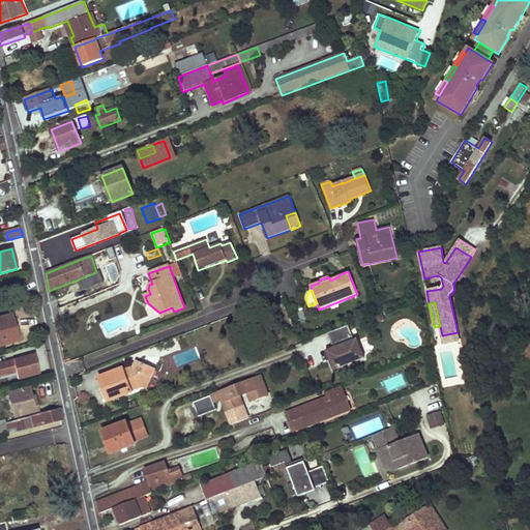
[(159,313),(160,316),(174,312),(172,307),(159,313)]
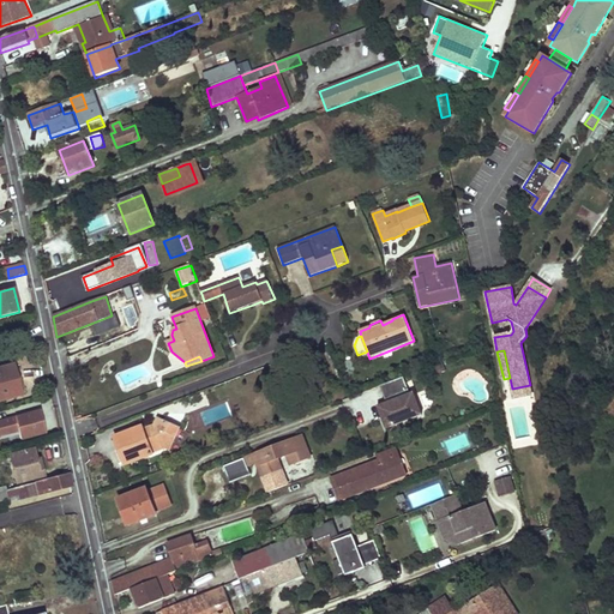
[(0,401),(22,395),(13,366),(0,368),(0,401)]
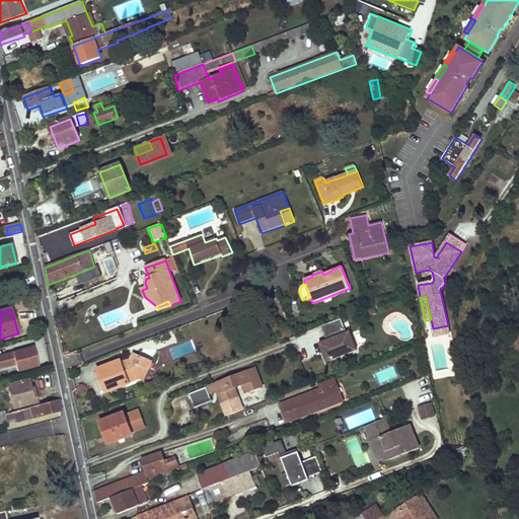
[(346,332),(341,318),(320,326),(325,339),(328,337),(329,340),(326,341),(318,344),(325,363),(357,351),(349,331),(346,332)]
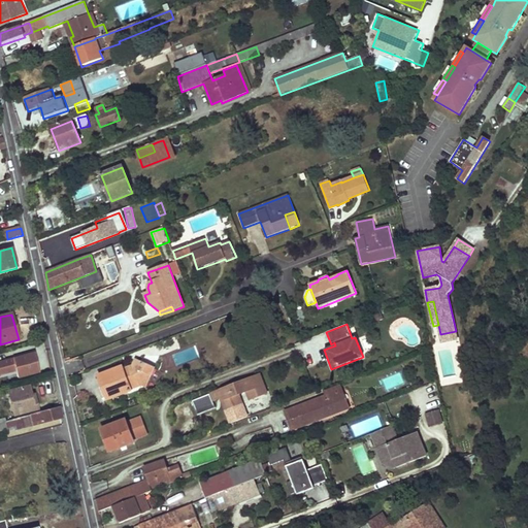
[(456,331),(440,334),(442,342),(457,339),(456,331)]
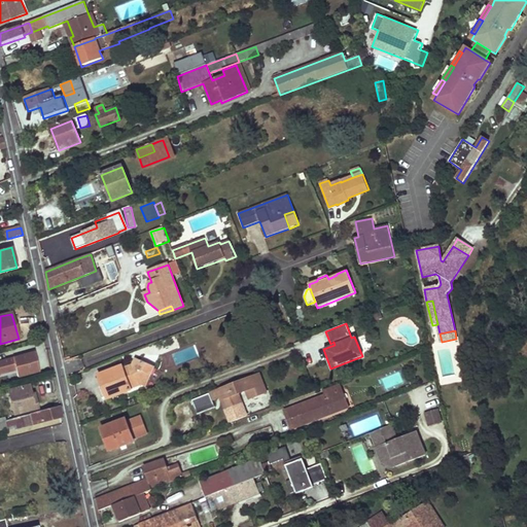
[(0,372),(15,369),(19,377),(39,372),(34,353),(0,361),(0,372)]
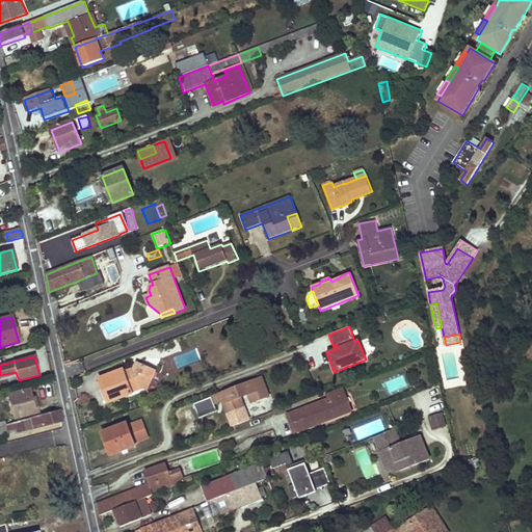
[(124,370),(100,379),(108,403),(133,394),(132,391),(140,388),(144,389),(148,391),(156,371),(136,363),(134,369),(125,372),(124,370)]
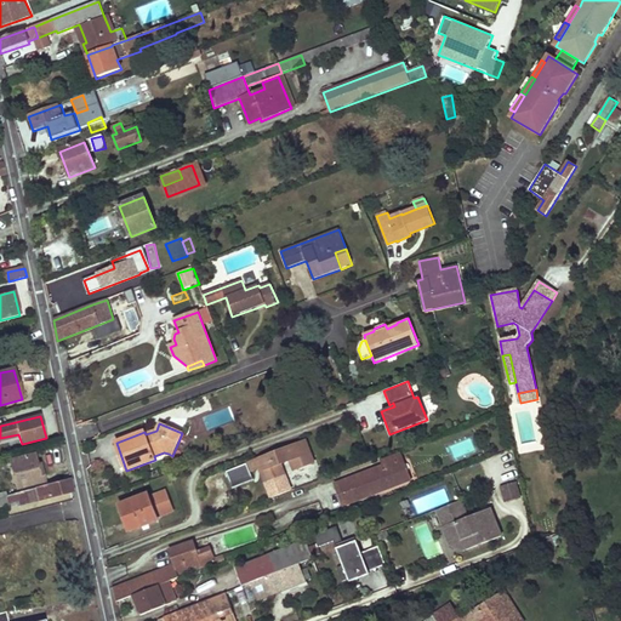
[(250,472),(260,468),(266,483),(285,474),(281,465),(291,461),(295,471),(314,463),(306,440),(246,463),(250,472)]
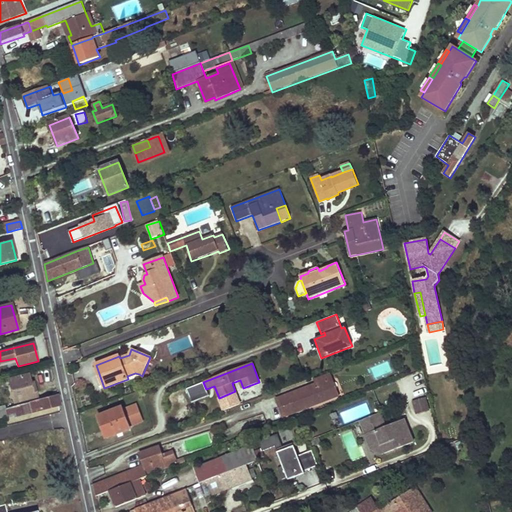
[(316,384),(328,379),(334,394),(295,409),(291,398),(300,394),(299,391),(278,399),(285,417),(339,396),(331,374),(314,380),(316,384)]
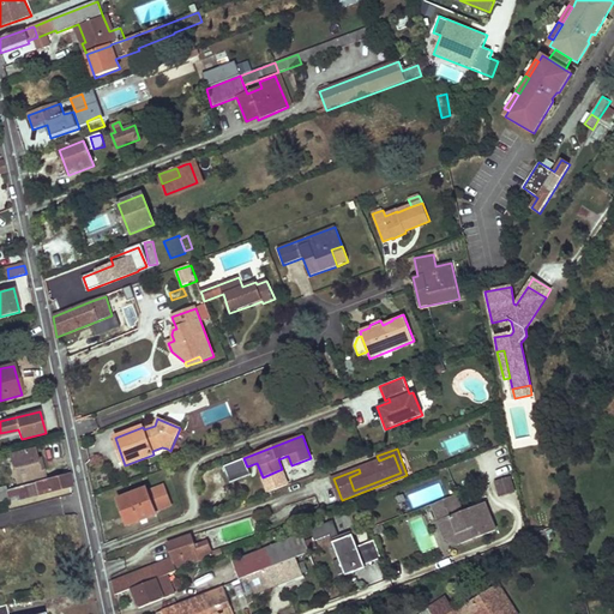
[(10,456),(17,483),(44,476),(41,465),(37,465),(37,462),(34,450),(10,456)]
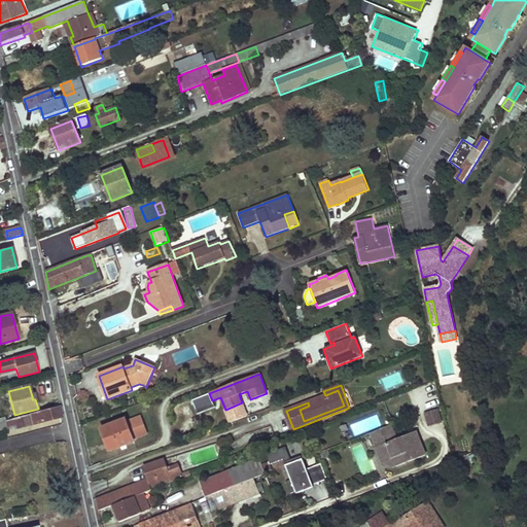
[(309,406),(300,410),(304,421),(344,406),(338,390),(325,395),(308,402),(309,406)]
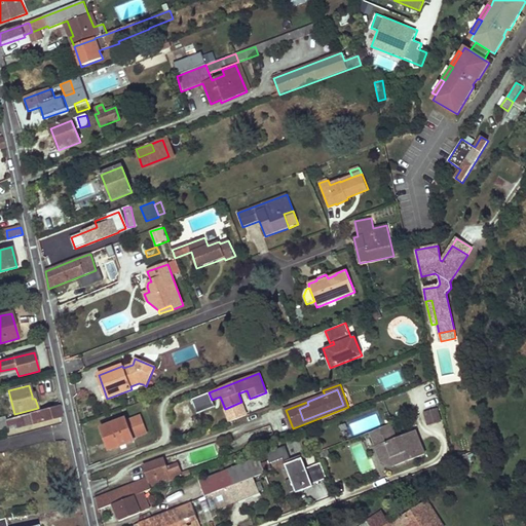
[(5,420),(6,420),(7,426),(15,424),(16,428),(61,416),(59,406),(5,420)]
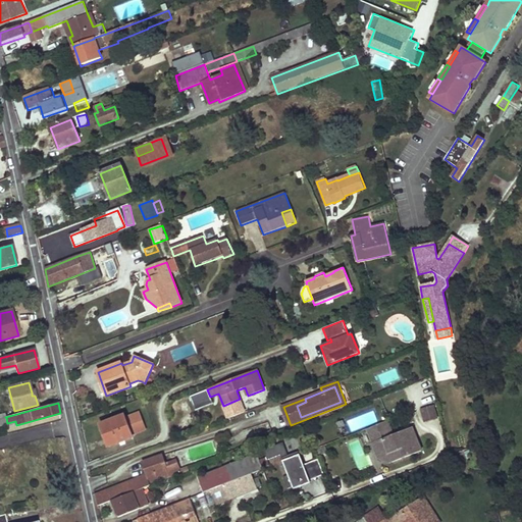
[(437,419),(434,407),(422,410),(425,422),(437,419)]
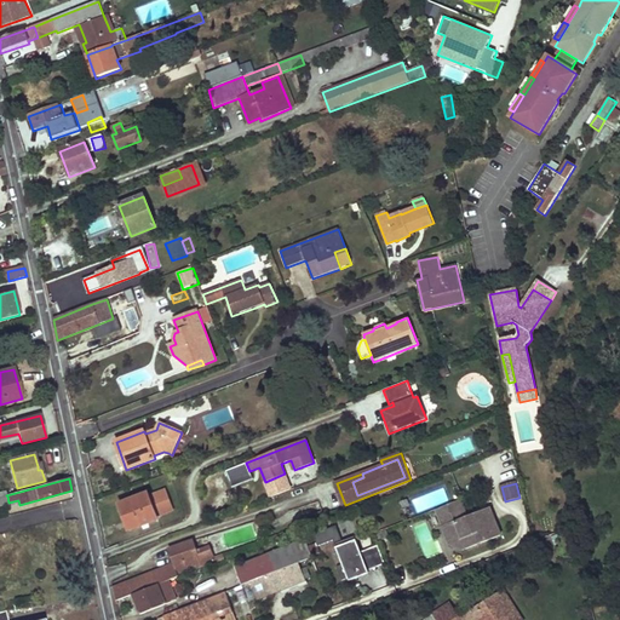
[(130,530),(159,520),(149,493),(120,504),(130,530)]
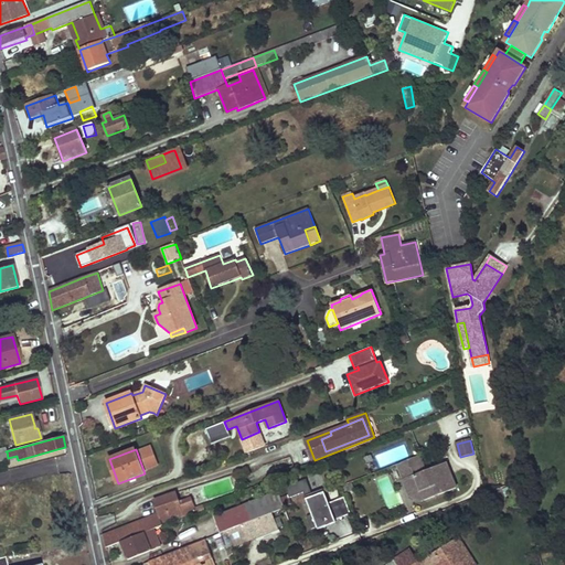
[(447,462),(426,471),(420,456),(397,465),(409,497),(422,492),(425,501),(457,489),(447,462)]
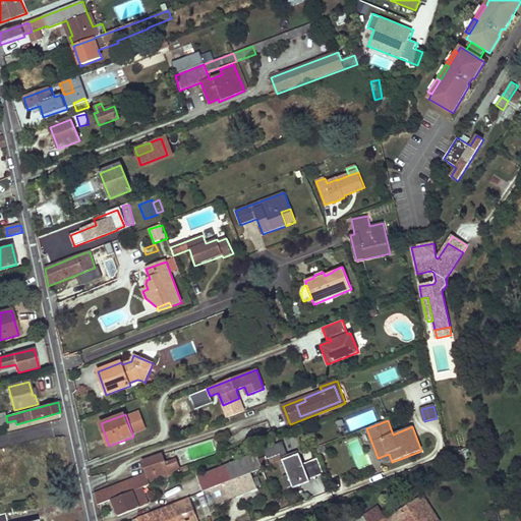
[(287,488),(309,480),(303,464),(298,451),(282,458),(288,475),(283,477),(287,488)]
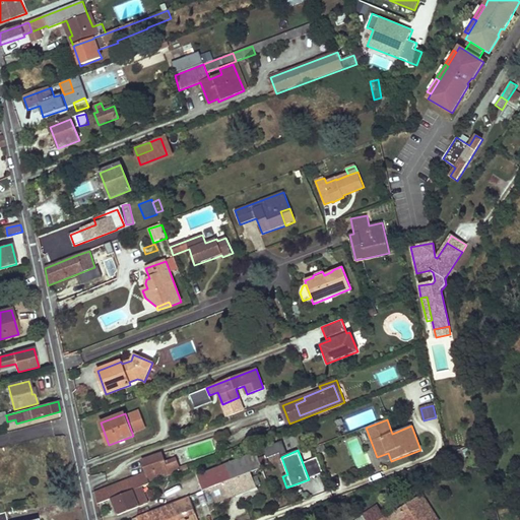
[(251,472),(262,468),(262,467),(269,464),(266,457),(259,460),(257,452),(197,476),(203,492),(222,484),(235,479),(251,472)]
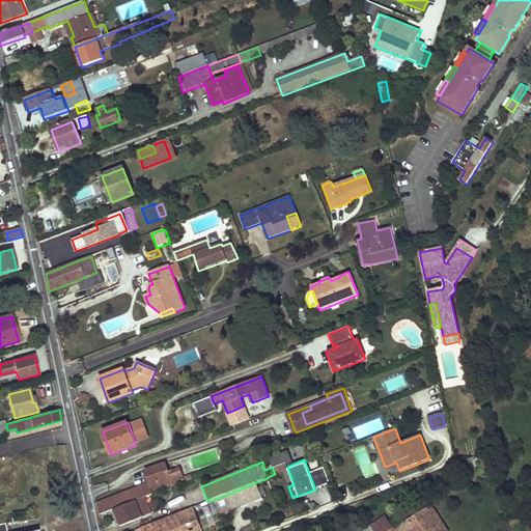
[(399,471),(396,463),(385,467),(396,472),(399,471)]
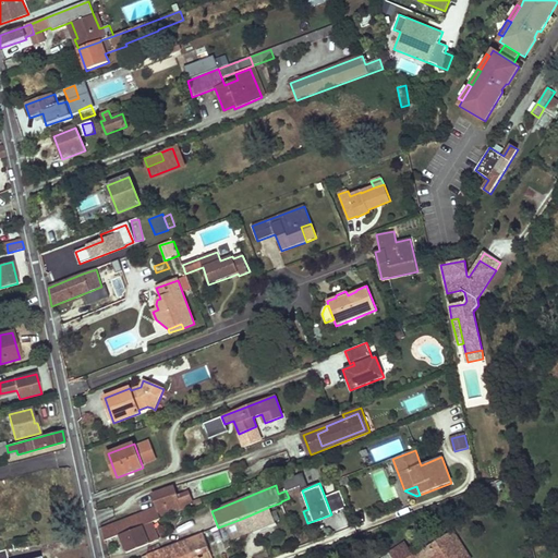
[(173,487),(152,495),(157,508),(101,530),(105,542),(120,536),(152,523),(160,519),(182,510),(194,506),(195,507),(203,504),(201,499),(181,507),(173,487)]
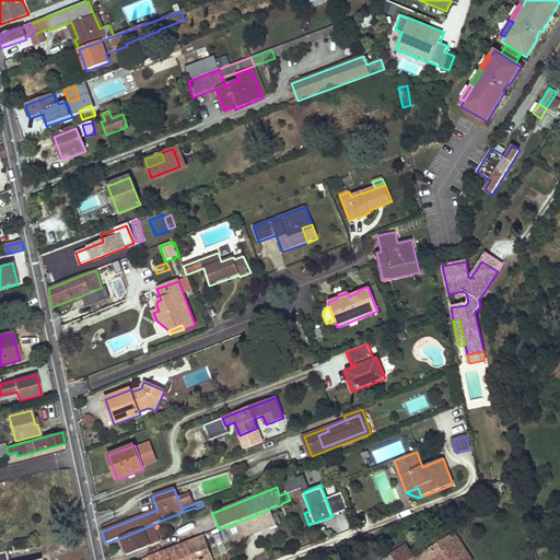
[(341,493),(326,499),(333,516),(348,510),(341,493)]
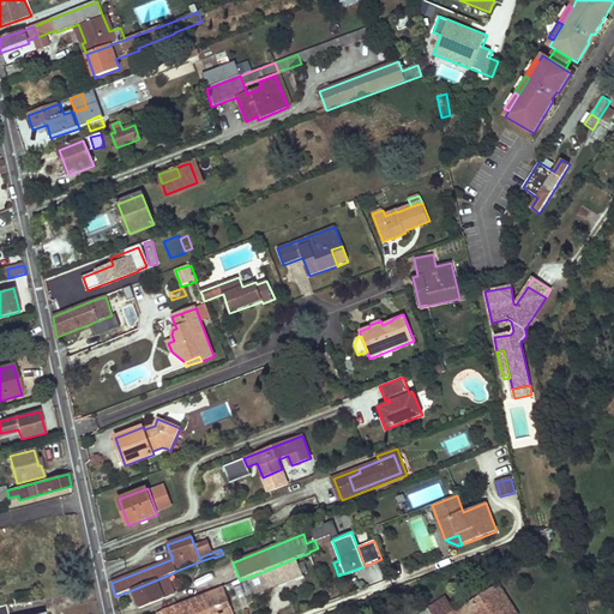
[(296,558),(277,566),(284,583),(302,576),(296,558)]
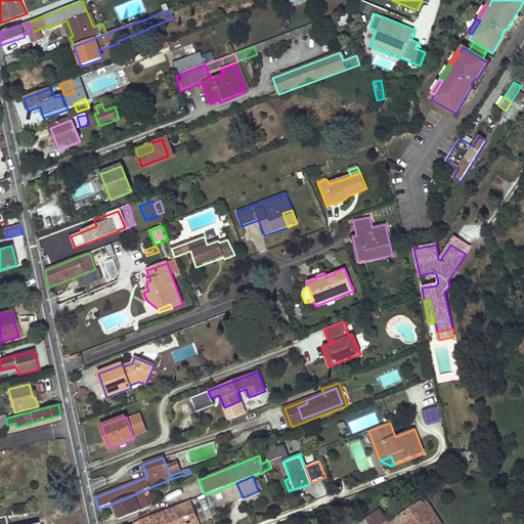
[(224,488),(229,503),(243,497),(236,483),(224,488)]
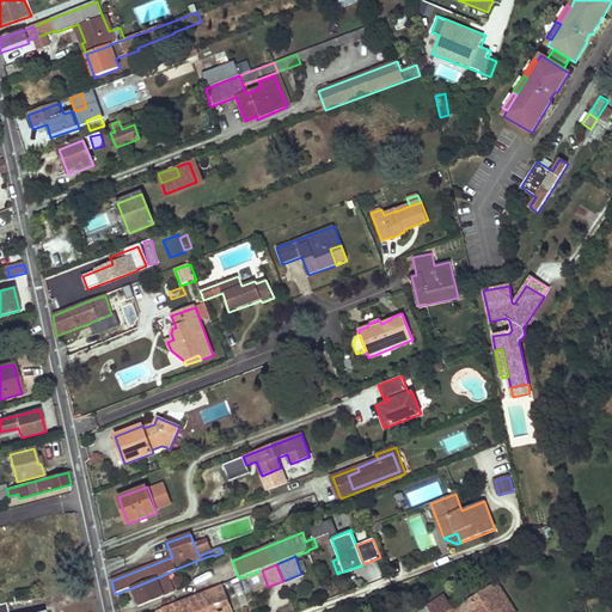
[(166,574),(132,588),(139,607),(175,593),(166,574)]
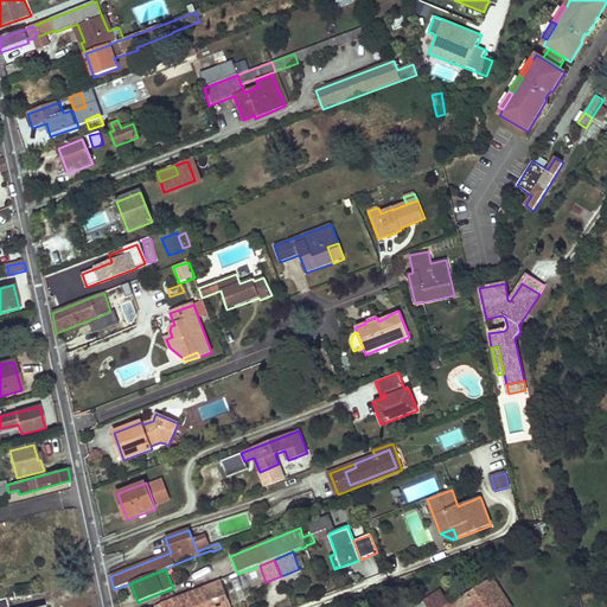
[(202,588),(161,604),(161,606),(209,606),(210,606),(228,600),(221,580),(202,588)]
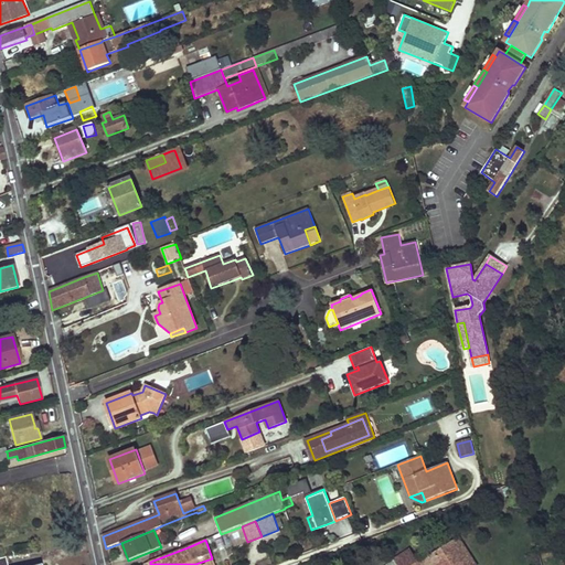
[(473,564),(459,541),(426,562),(427,564),(473,564)]
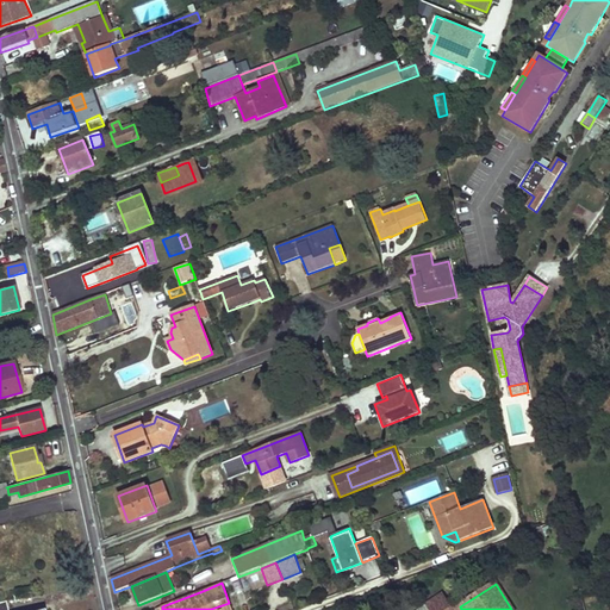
[(452,609),(442,595),(428,604),(430,609),(461,609),(460,607),(453,609),(452,609)]
